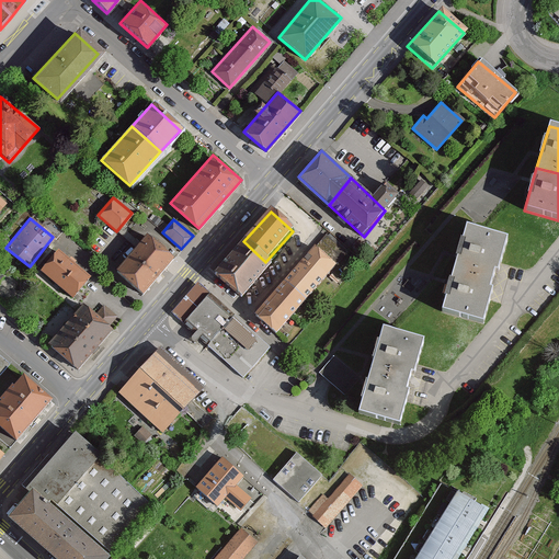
[(466,228),(453,270),(492,281),(504,240),(466,228)]
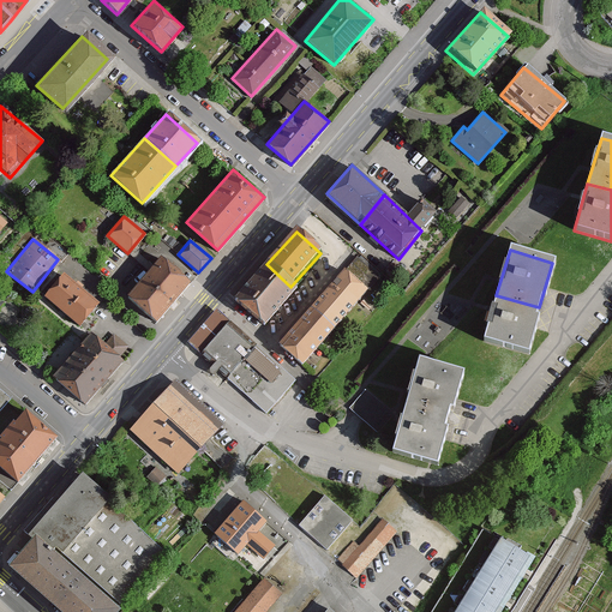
[(154,321),(189,281),(160,256),(125,297),(154,321)]
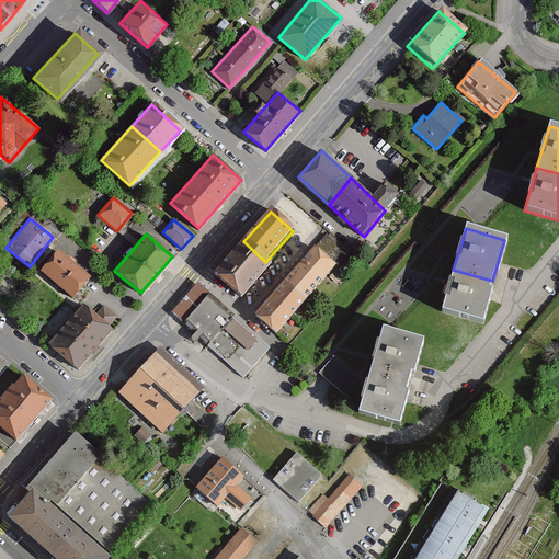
[(243,241),(213,274),(238,297),(269,264),(265,262),(243,241)]
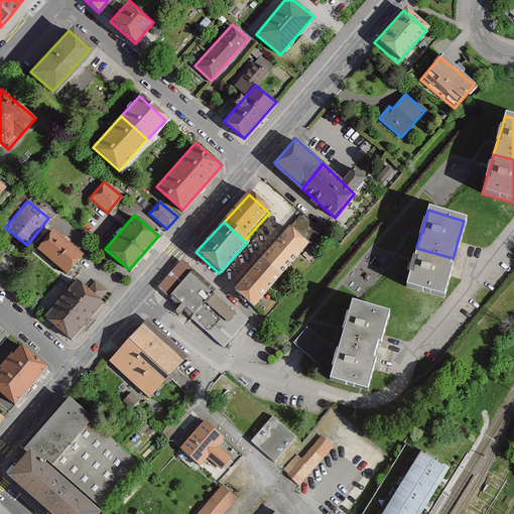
[(288,226),(261,258),(281,276),(309,244),(288,226)]
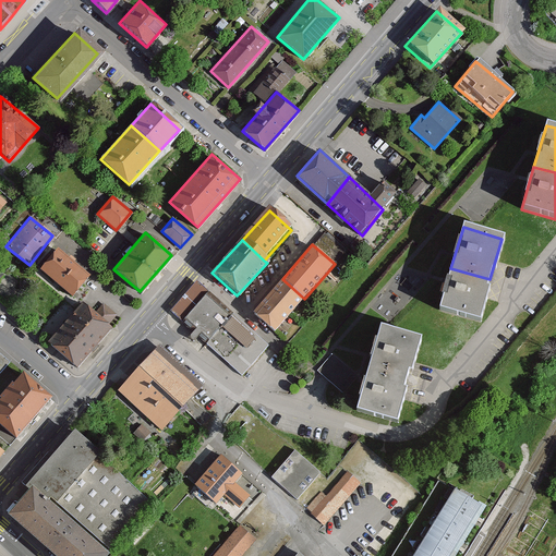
[(71,295),(88,274),(56,248),(38,269),(71,295)]
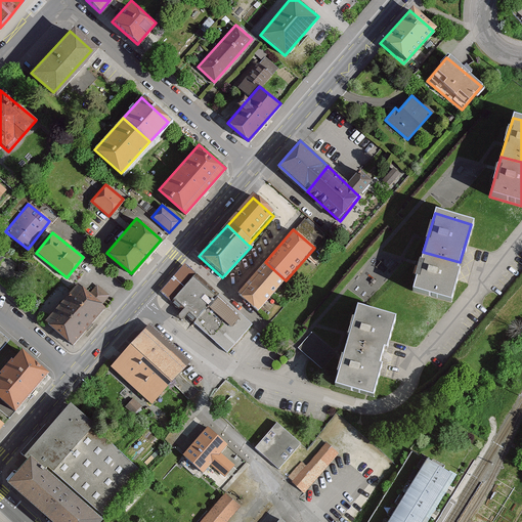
[(447,302),(460,262),(423,252),(411,292),(447,302)]
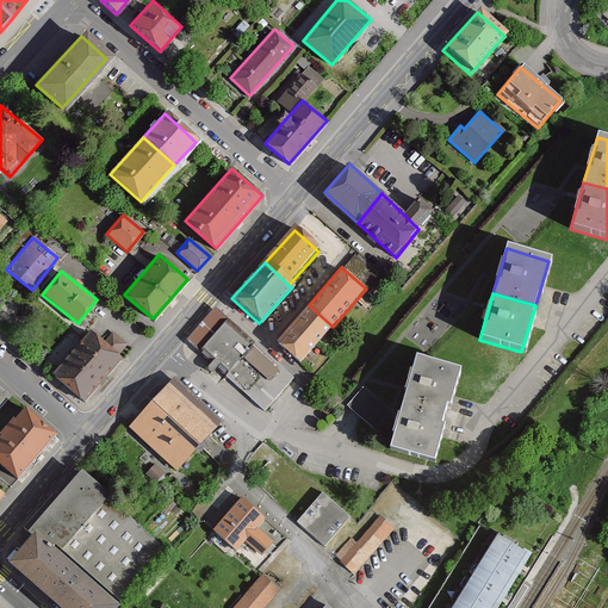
[(215,308),(212,305),(185,337),(186,340),(265,409),(292,378),(215,308)]
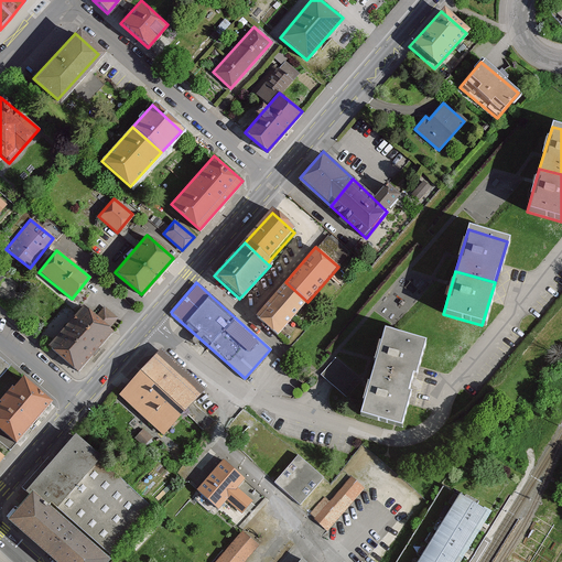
[(285,282),(254,317),(277,337),(307,302),(285,282)]
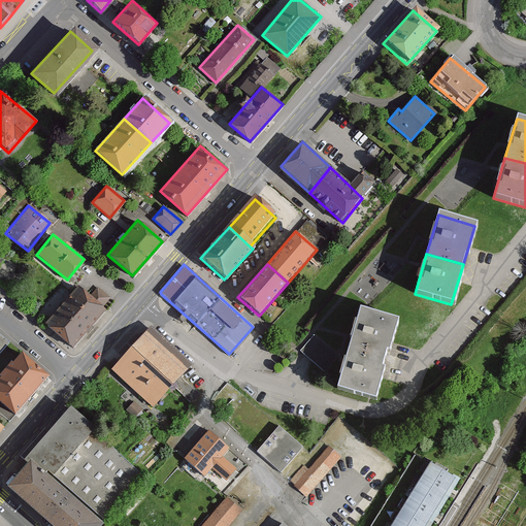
[(108,296),(95,286),(89,294),(77,285),(44,324),(72,348),(104,309),(100,306),(108,296)]
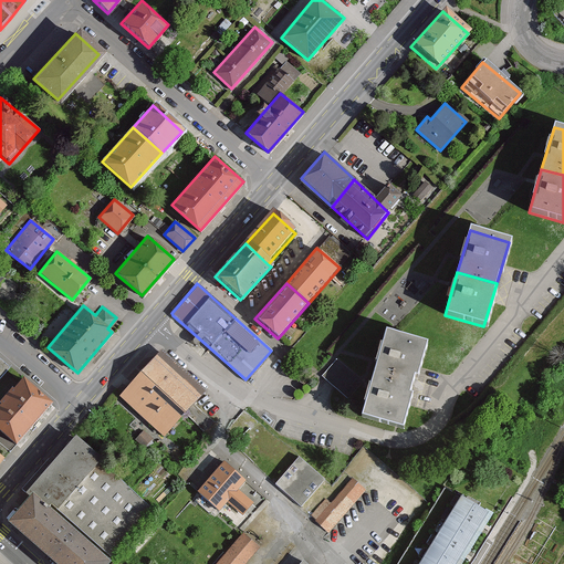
[(385,333),(374,369),(416,382),(427,344),(385,333)]
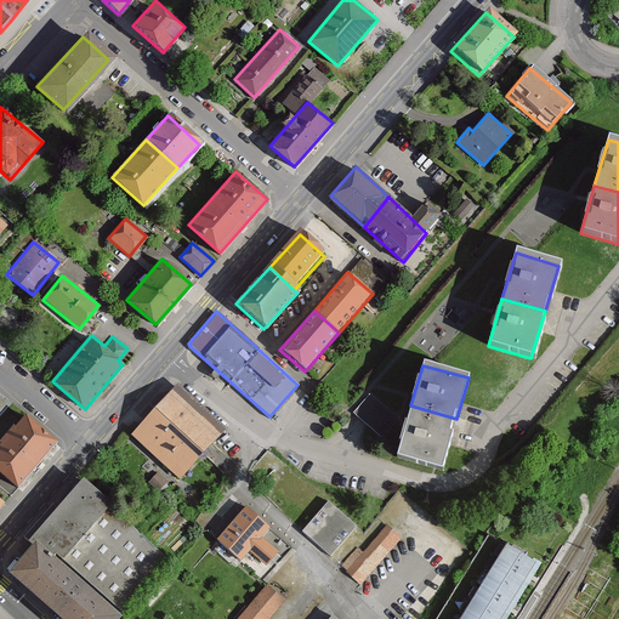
[(171,391),(131,433),(177,477),(217,435),(171,391)]
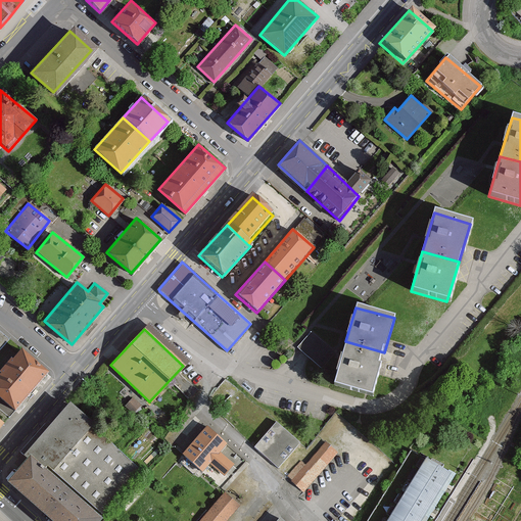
[(373,391),(384,352),(345,341),(334,380),(373,391)]
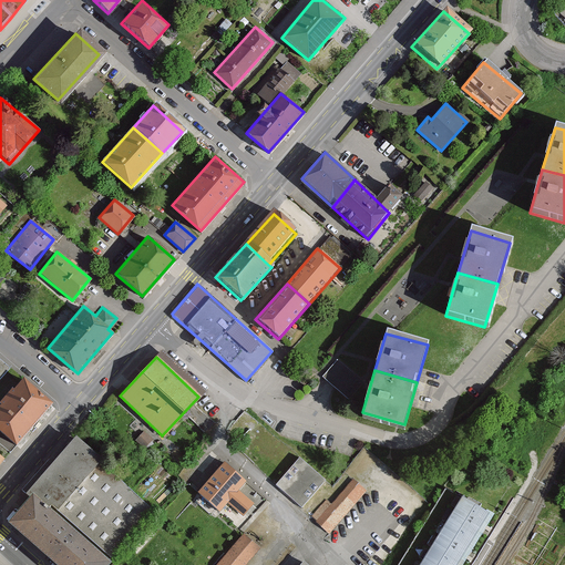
[(0,432),(14,444),(50,403),(22,379),(0,403),(0,432)]
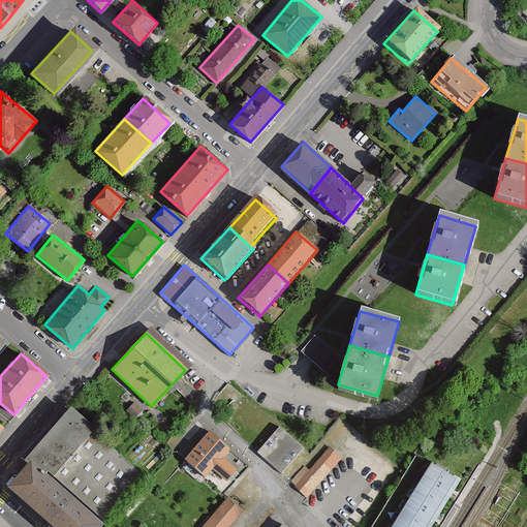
[(93,430),(69,408),(24,460),(29,464),(47,481),(51,475),(93,430)]
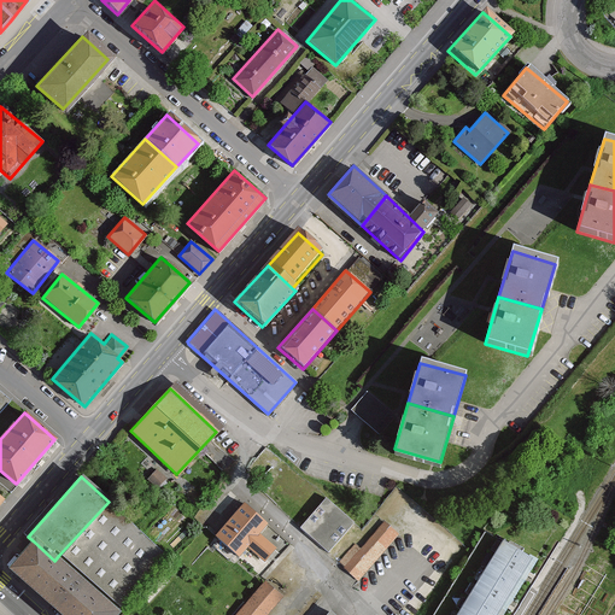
[(352,522),(324,497),(299,526),(327,551),(352,522)]
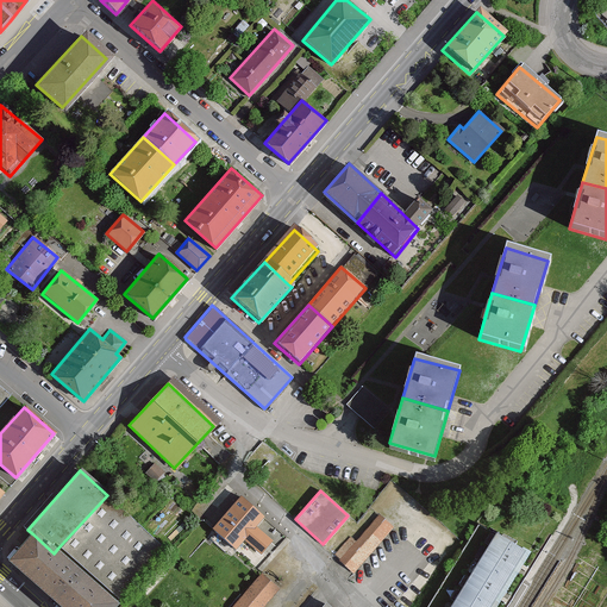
[(107,495),(58,548),(118,600),(166,548),(107,495)]
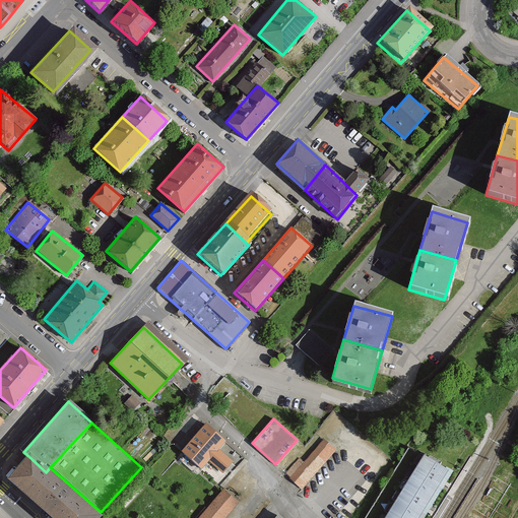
[(203,423),(180,451),(200,467),(207,458),(222,471),(233,459),(218,448),(224,440),(203,423)]
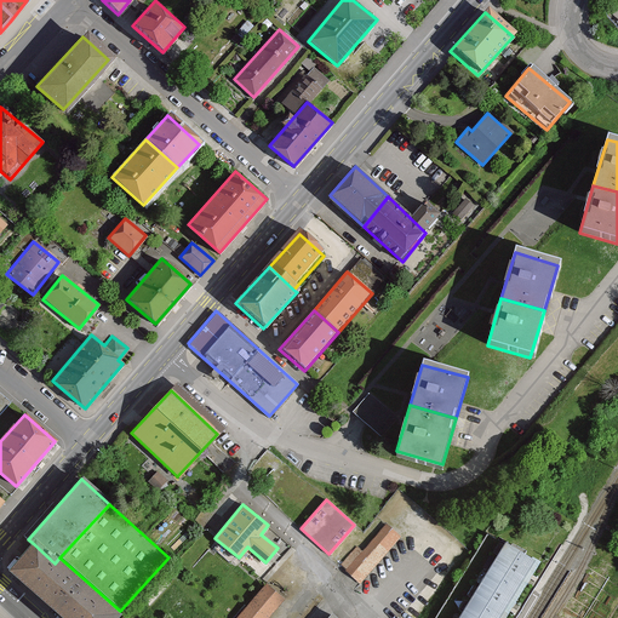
[(385,521),(361,548),(356,544),(338,562),(358,581),(400,534),(385,521)]
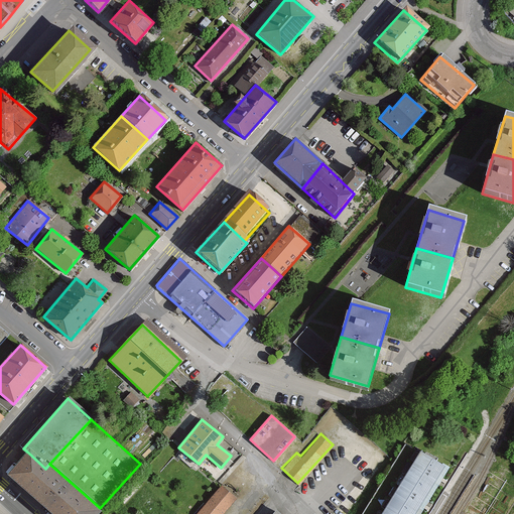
[(45,469),(28,453),(9,475),(53,513),(94,513),(100,508),(49,464),(45,469)]
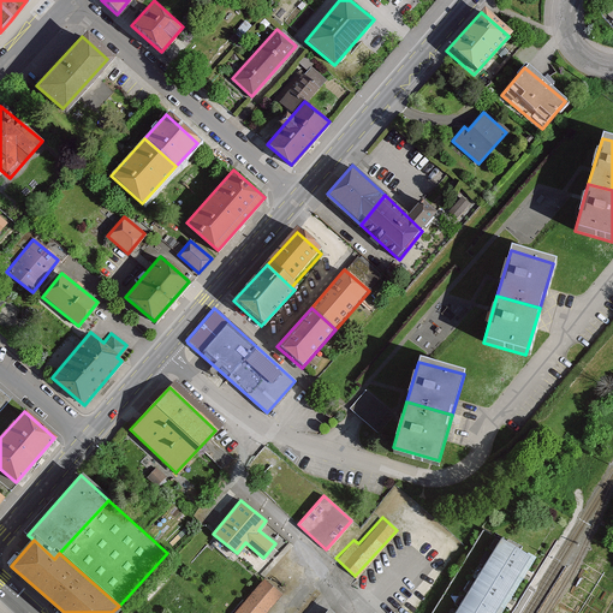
[(501,540),(456,612),(494,612),(529,557),(501,540)]
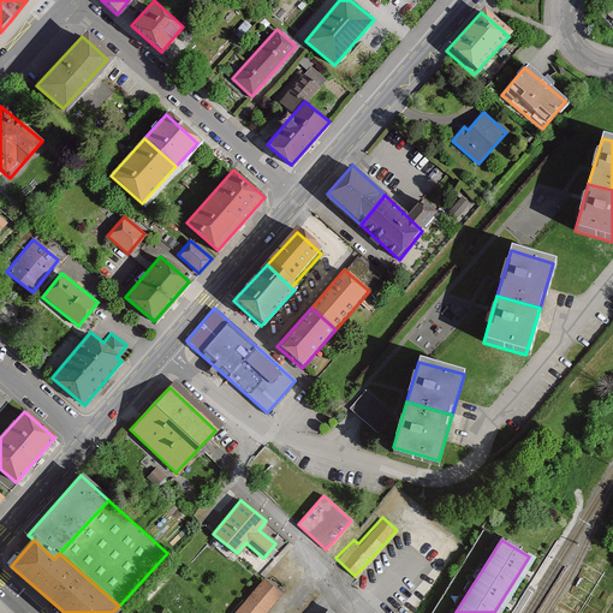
[(262,612),(280,591),(261,576),(231,612),(262,612)]
